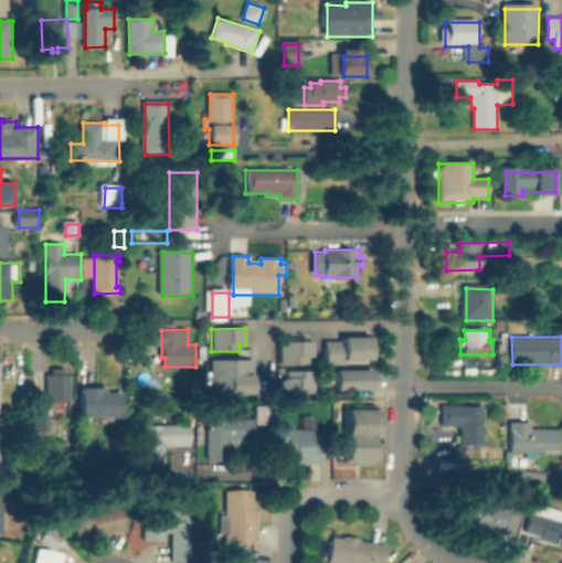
[(326,343),(343,343),(343,340),(377,340),(377,362),(346,362),(346,367),(326,367),(326,343)]
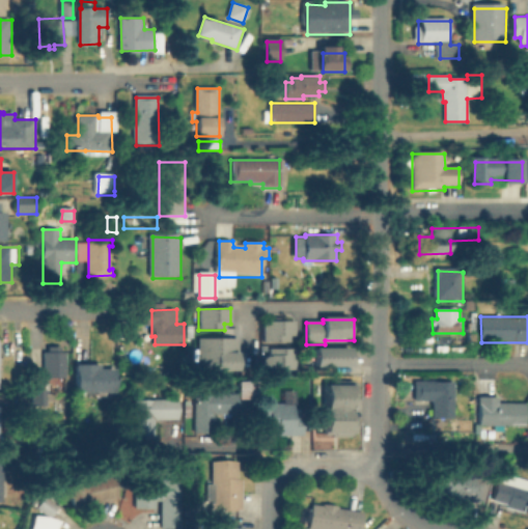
[(297,323),(297,337),(290,337),(290,343),(265,343),(265,323),(297,323)]
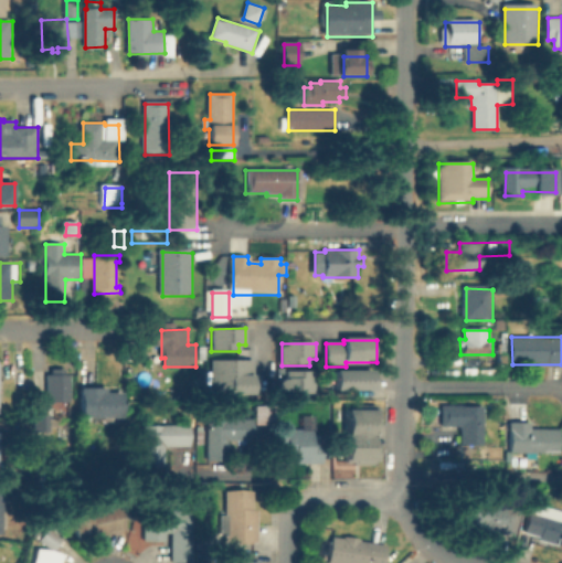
[(210,360),(253,360),(253,375),(257,375),(256,394),(252,394),(252,395),(228,395),(228,394),(210,394),(210,360)]
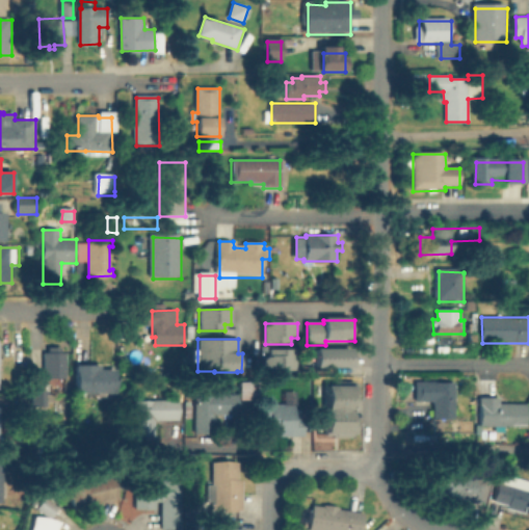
[(61,347),(61,352),(68,352),(68,378),(46,378),(46,352),(50,352),(50,347),(61,347)]
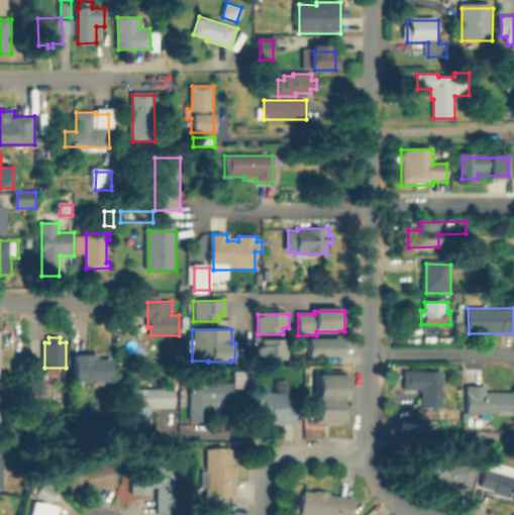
[(255,346),(261,345),(261,339),(288,339),(288,361),(276,361),(276,364),(270,364),(270,361),(255,361),(255,346)]
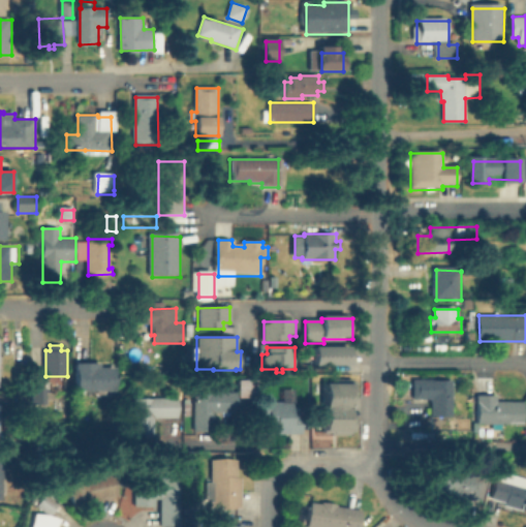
[(312,347),(347,347),(347,353),(348,353),(348,365),(312,366),(312,347)]
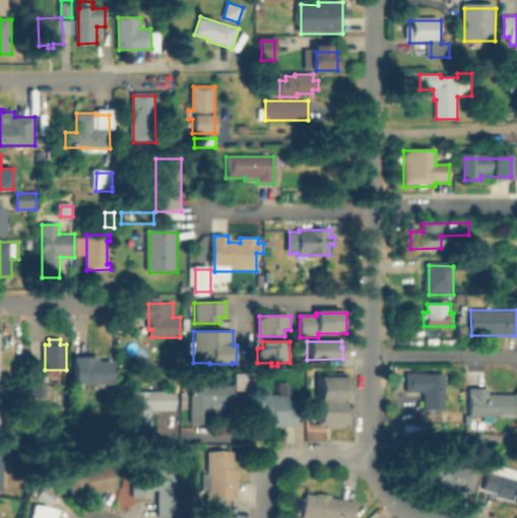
[(99,357),(99,362),(114,362),(115,390),(94,391),(94,384),(75,384),(75,358),(99,357)]
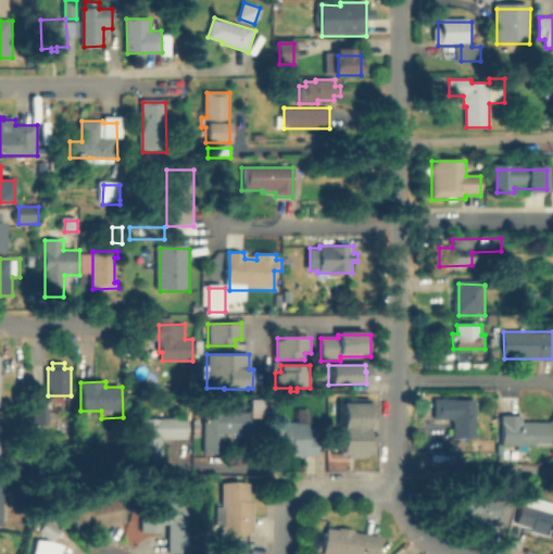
[(477,399),(477,438),(454,438),(454,419),(436,420),(436,400),(477,399)]
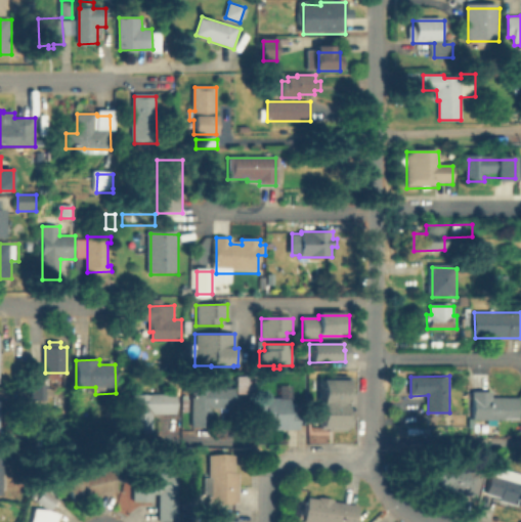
[(257,378),(257,397),(240,397),(240,378),(257,378)]
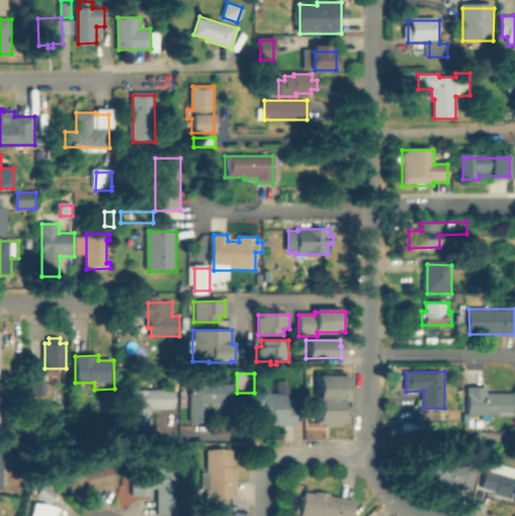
[(318,376),(344,376),(344,394),(341,394),(341,408),(344,408),(344,425),(318,425),(318,376)]
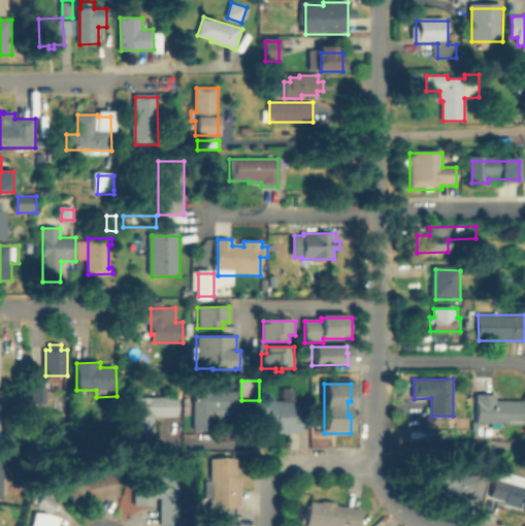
[(47,387),(47,403),(34,403),(34,387),(47,387)]
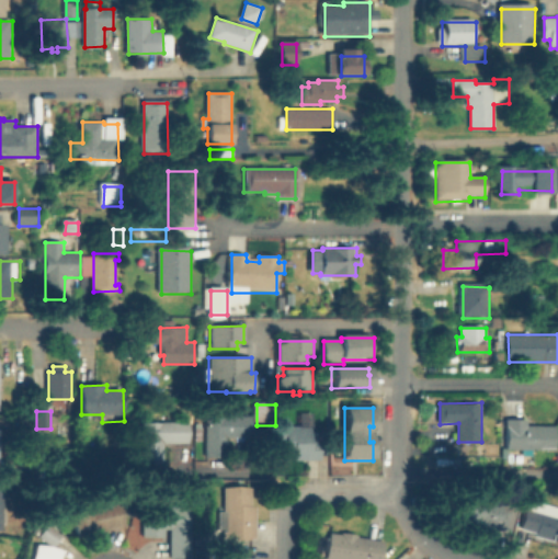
[(254,417),(254,437),(228,437),(228,457),(208,457),(208,418),(254,417)]
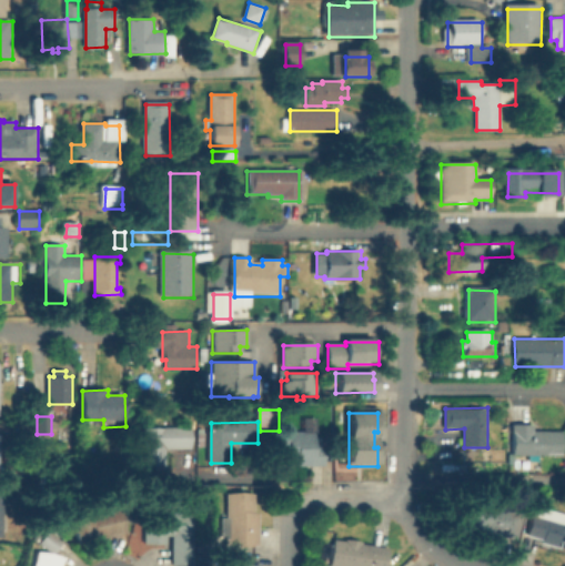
[(564,432),(564,455),(541,455),(541,462),(530,462),(530,455),(514,455),(514,425),(535,425),(535,432),(564,432)]
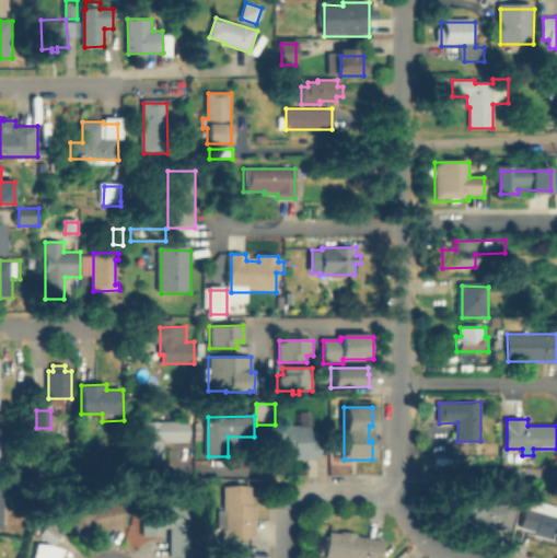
[(165,463),(146,463),(144,422),(189,421),(189,442),(165,442),(165,463)]
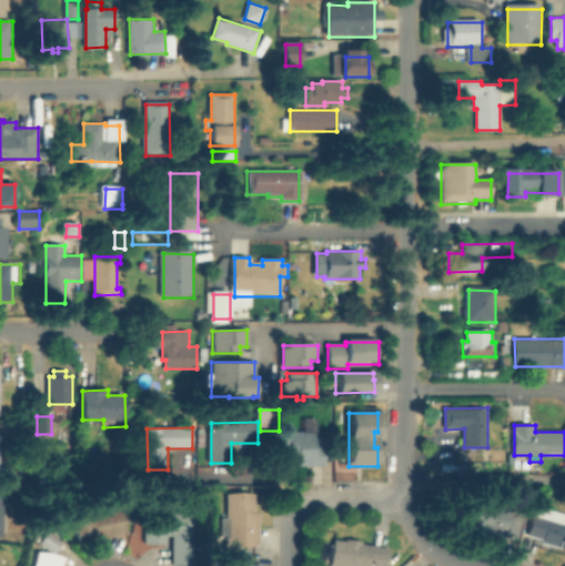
[(316,432),(316,445),(325,445),(326,466),(299,466),(299,462),(290,462),(290,448),(286,448),(286,432),(316,432)]
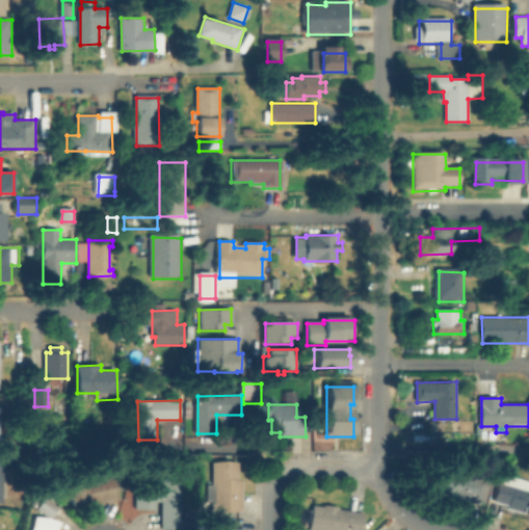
[(239,464),(239,481),(242,481),(243,511),(209,512),(209,486),(213,486),(213,465),(239,464)]
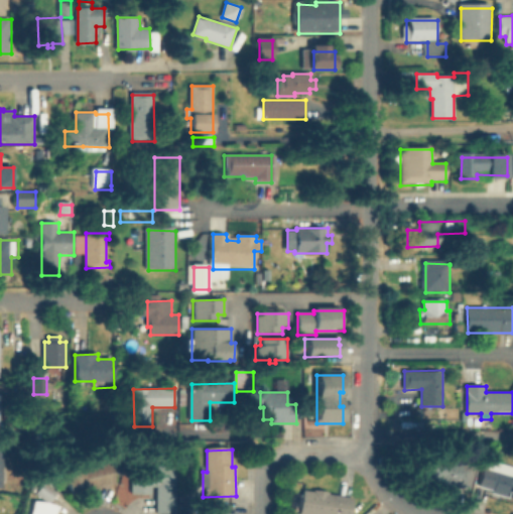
[(476,468),(470,492),(418,478),(421,469),(410,466),(414,451),(476,468)]
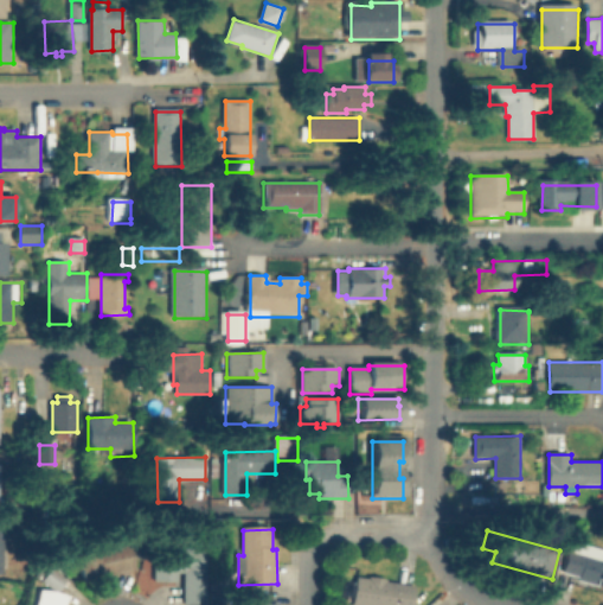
[(206,551),(207,604),(184,604),(184,574),(178,574),(179,584),(155,584),(155,539),(175,539),(175,551),(206,551)]
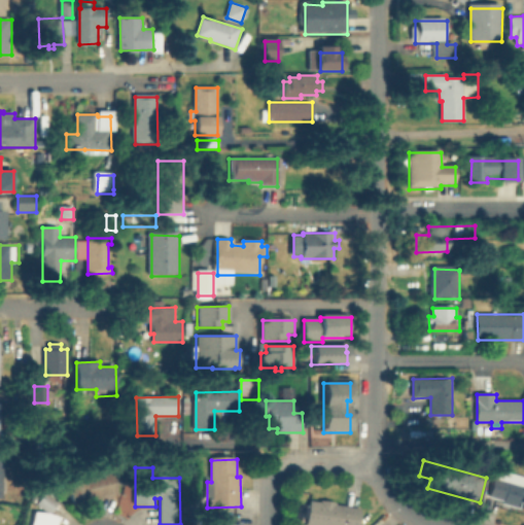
[(104,501),(86,505),(86,503),(74,506),(68,484),(112,473),(118,495),(103,499),(104,501)]
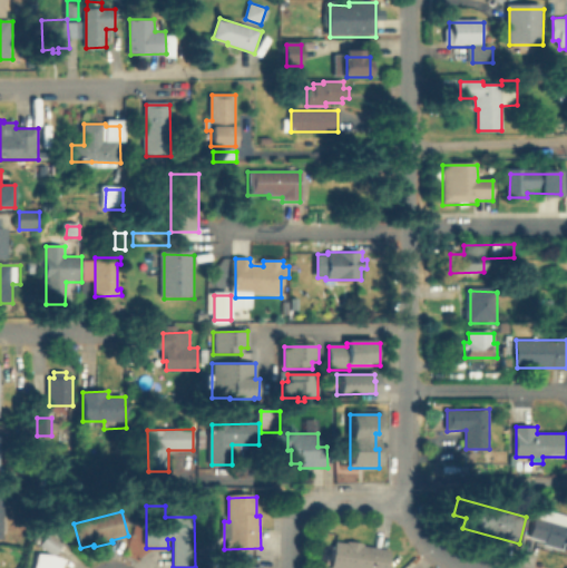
[(566,554),(527,540),(534,518),(566,529),(566,554)]
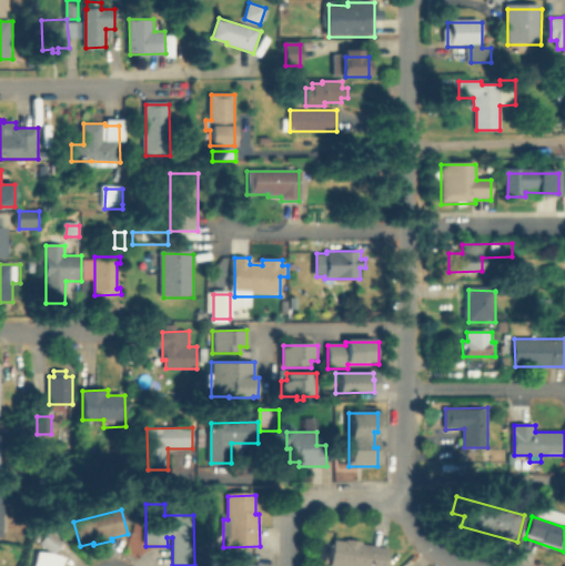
[(66,545),(56,557),(63,558),(61,565),(34,565),(38,554),(54,557),(39,544),(49,532),(66,545)]
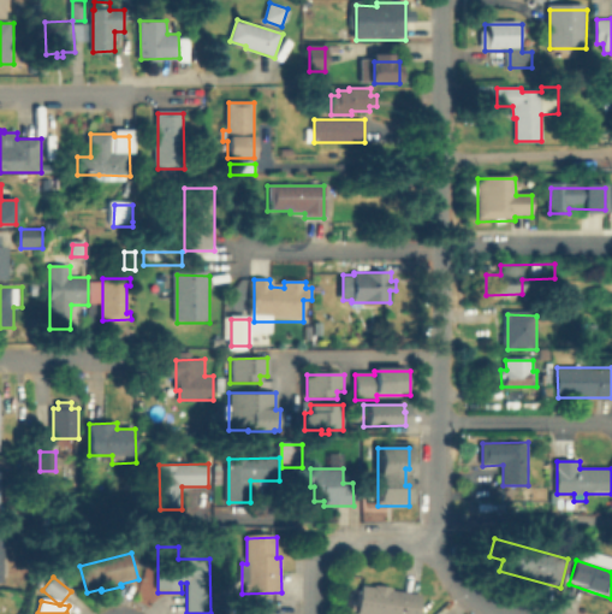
[(358,613),(363,586),(375,589),(375,586),(393,589),(393,591),(422,596),(419,613),(358,613)]
